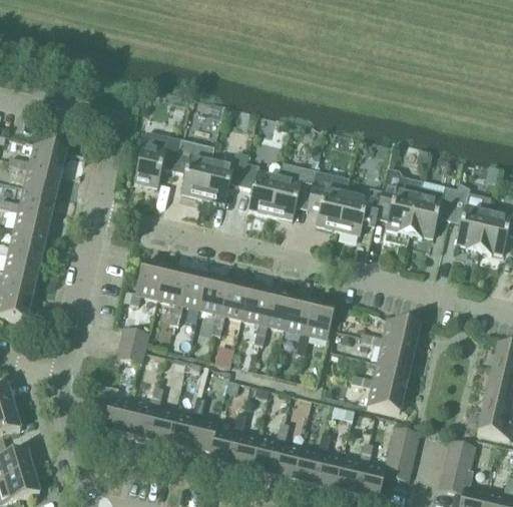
[(187,137),(210,142),(212,130),(189,125),(187,137)]
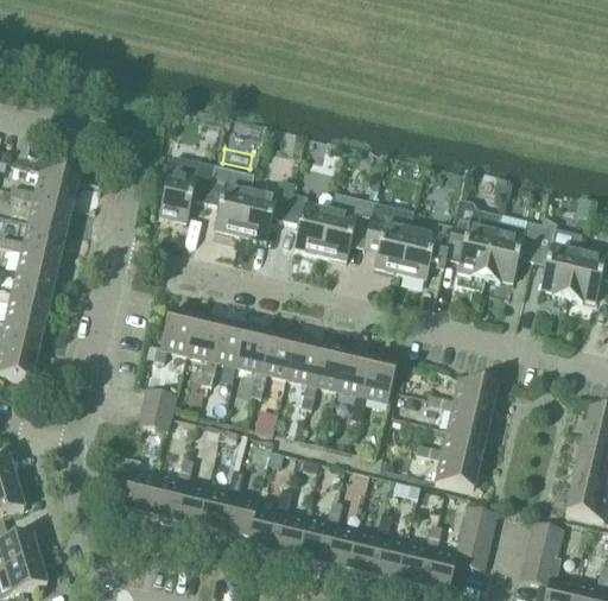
[(204,202),(213,164),(172,155),(158,216),(185,222),(191,200),(204,202)]
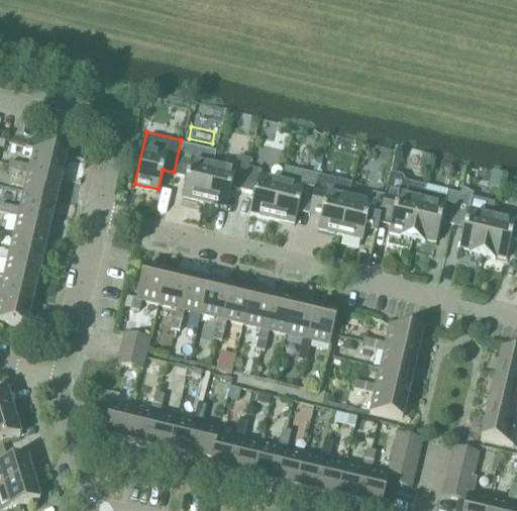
[(181,139),(174,172),(186,175),(182,194),(204,200),(212,161),(215,147),(181,139)]
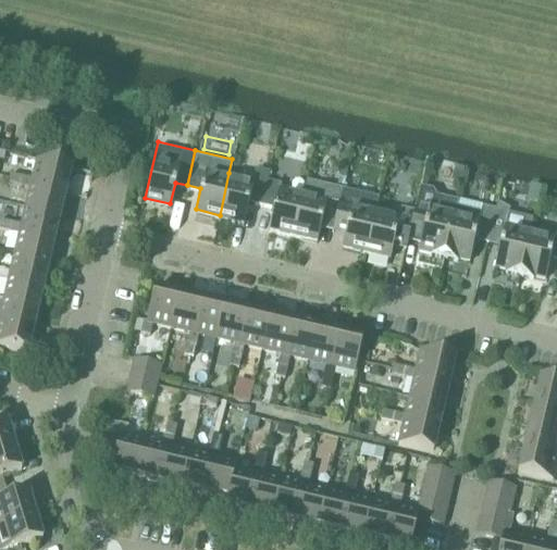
[(71,164),(37,157),(32,176),(31,180),(65,188),(71,164)]
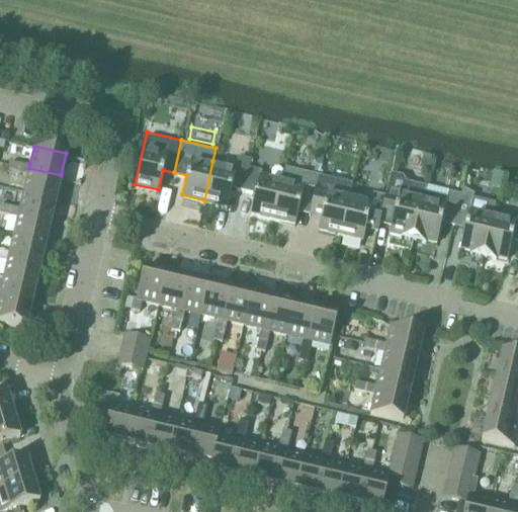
[(212,161),(204,200),(227,205),(232,185),(243,188),(248,165),(250,157),(238,154),(235,166),(212,161)]
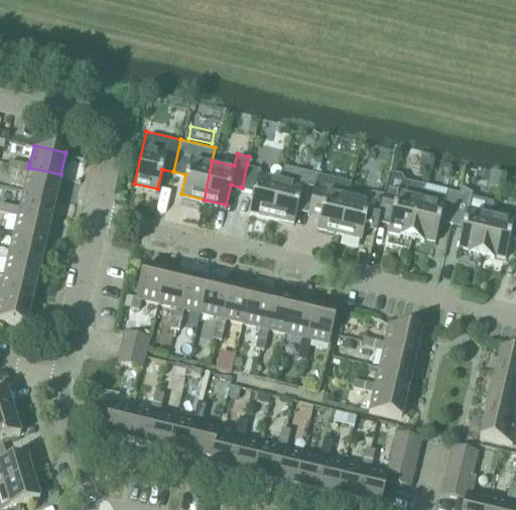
[(9,158),(8,166),(17,169),(19,160),(9,158)]
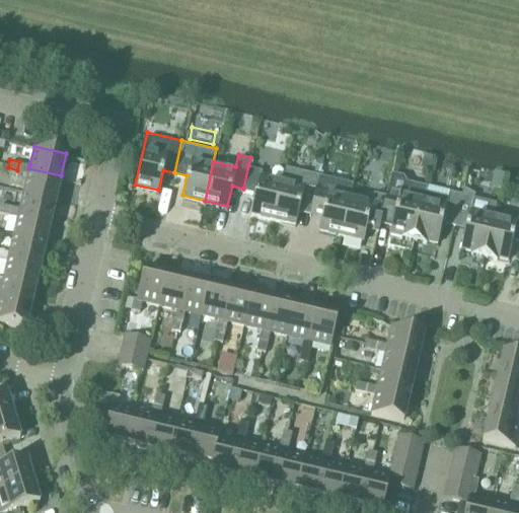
[(61,175),(28,168),(29,164),(19,161),(17,170),(27,172),(24,190),(56,197),(61,175)]
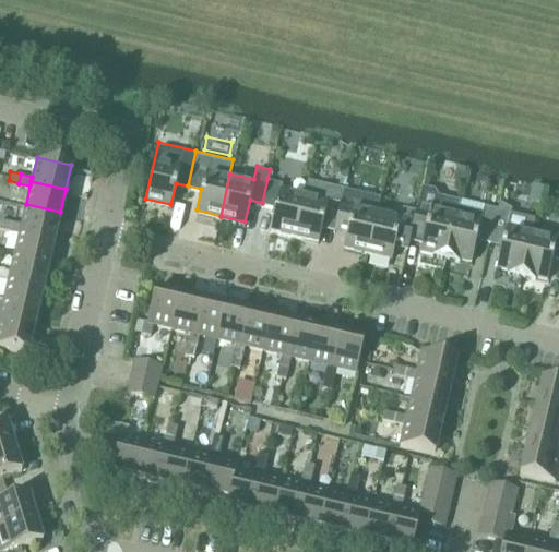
[(293,232),(302,191),(281,186),(282,181),(268,178),(262,203),(275,206),(270,227),(293,232)]
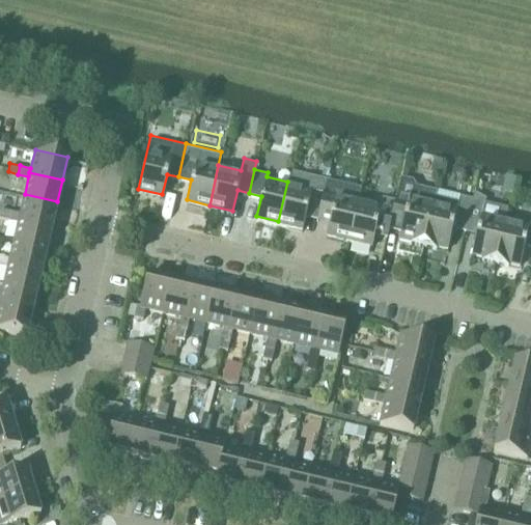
[(291,169),(288,182),(287,182),(278,221),(302,227),(307,206),(319,210),(327,177),(291,169)]
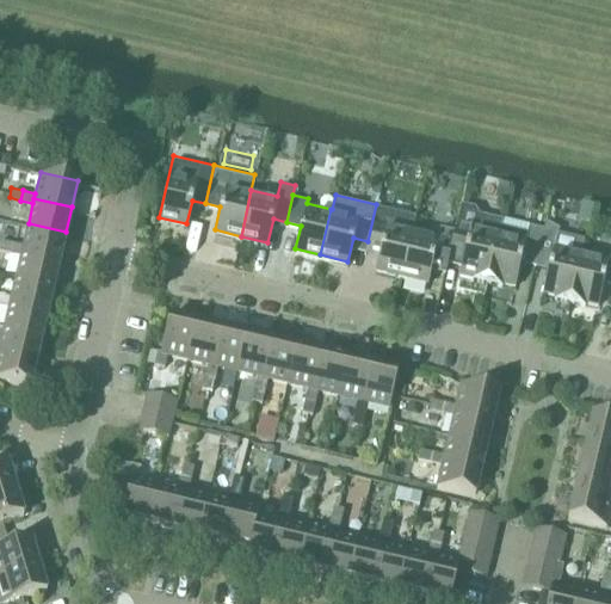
[(455,227),(451,244),(466,247),(460,270),(471,273),(471,276),(487,279),(498,230),(501,216),(480,211),(475,203),(461,199),(455,227)]
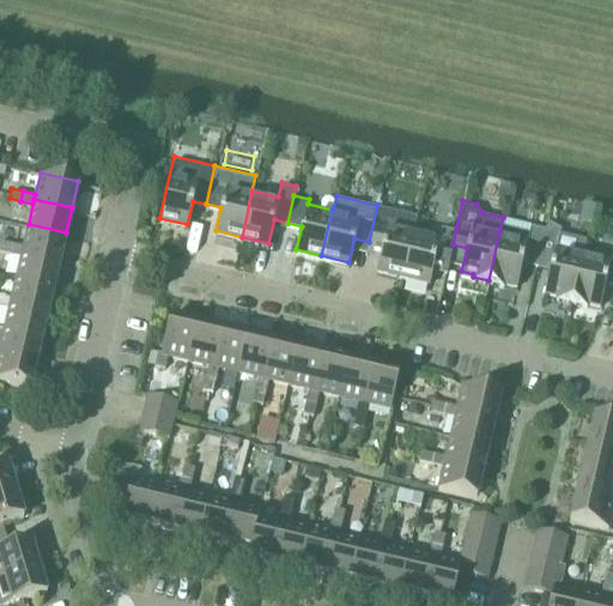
[(416,213),(392,207),(377,205),(369,242),(382,246),(376,268),(402,274),(412,229),(413,229),(416,213)]
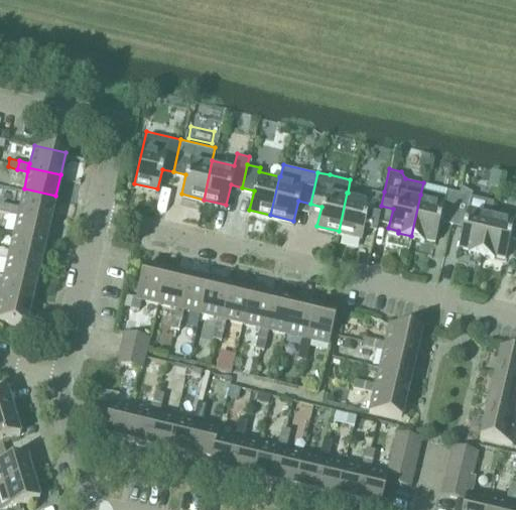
[(423,182),(420,195),(411,236),(423,239),(424,236),(434,239),(439,219),(450,222),(458,190),(423,182)]
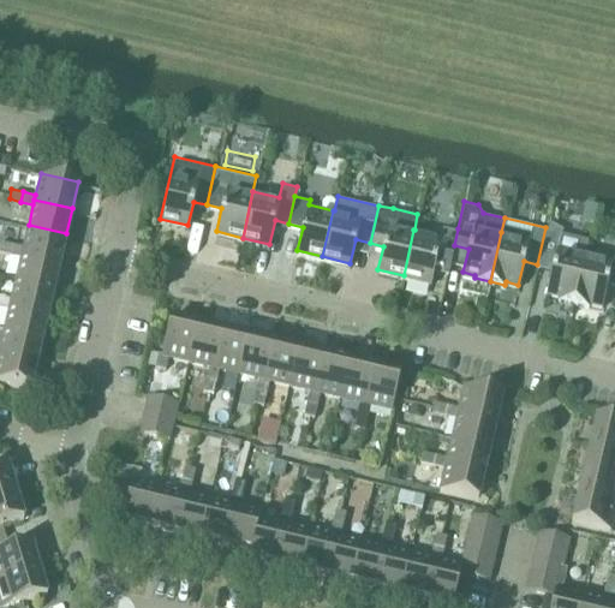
[(29,225),(24,245),(22,250),(60,260),(66,233),(29,225)]
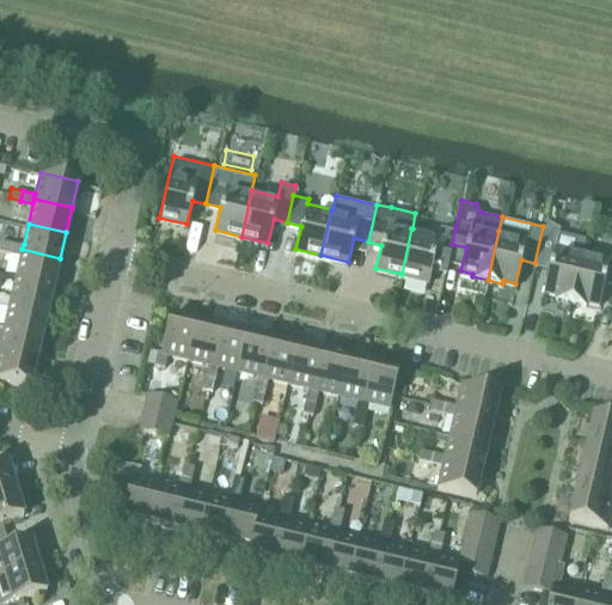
[(452,244),(456,227),(440,225),(438,234),(412,228),(411,228),(402,274),(428,281),(434,257),(448,261),(452,244)]
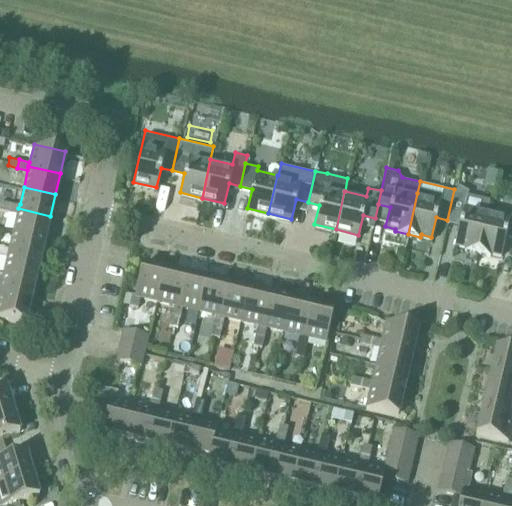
[(490,197),(468,192),(454,189),(447,220),(459,223),(455,243),(465,245),(464,248),(477,251),(486,210),(487,210),(490,197)]
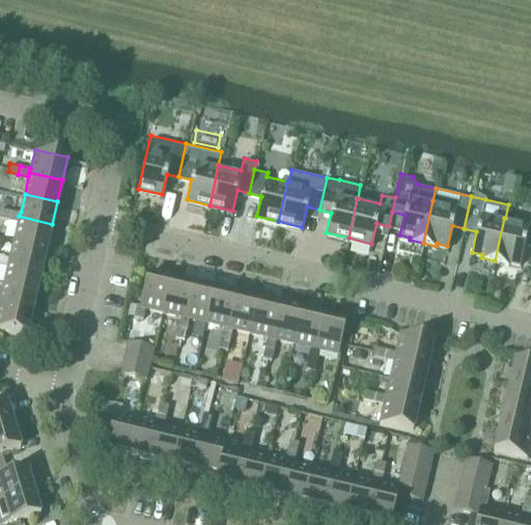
[(0,206),(0,216),(7,218),(9,209),(0,206)]
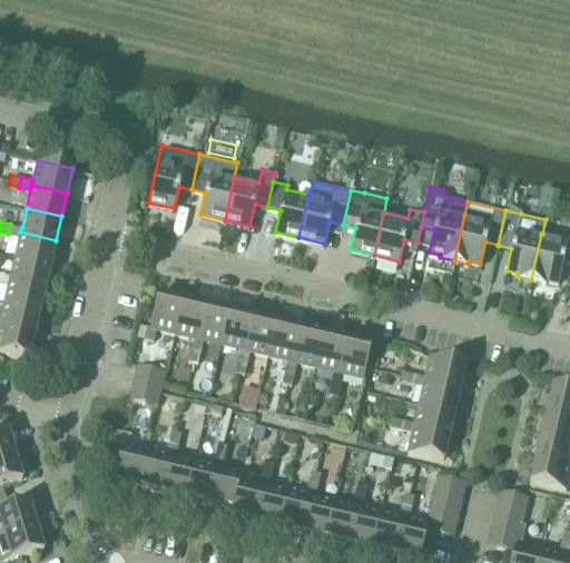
[(56,240),(20,231),(22,227),(10,224),(8,234),(19,236),(16,255),(51,263),(56,240)]
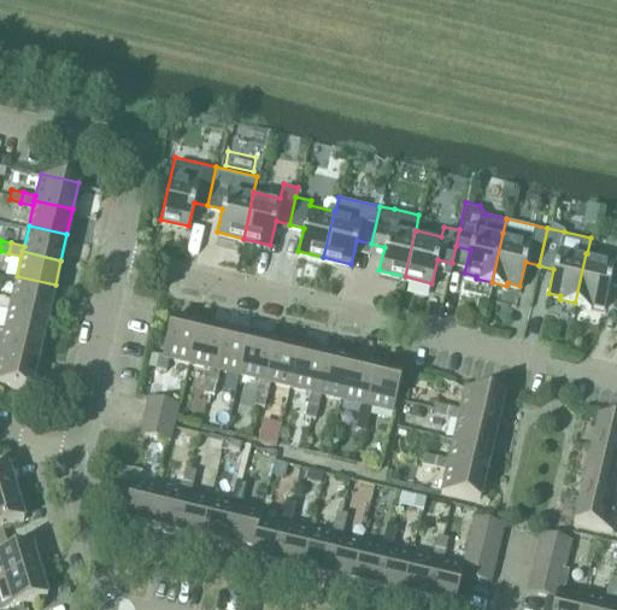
[(616,283),(616,253),(615,253),(613,259),(587,253),(586,253),(575,303),(591,305),(591,303),(604,306),(609,282),(616,283)]
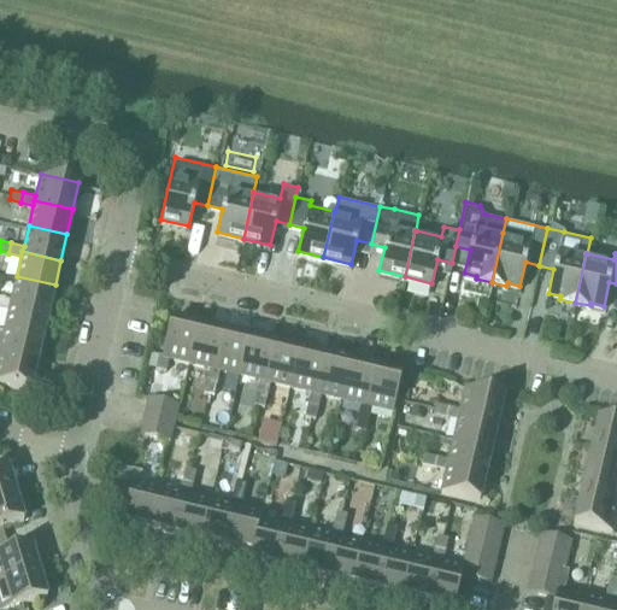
[(56,285),(17,276),(12,297),(11,301),(50,310),(56,285)]
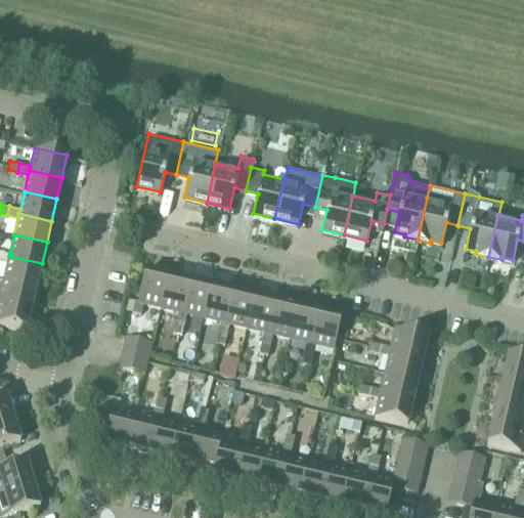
[(42,263),(9,256),(10,252),(0,249),(0,258),(7,260),(3,277),(37,286),(42,263)]
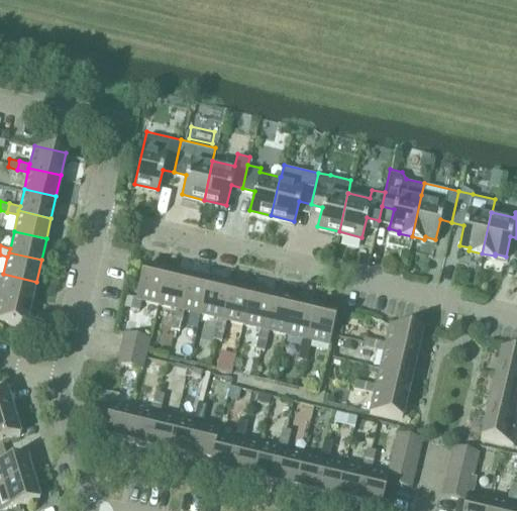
[(132,295),(130,306),(138,308),(140,298),(158,302),(165,270),(143,265),(135,296),(132,295)]
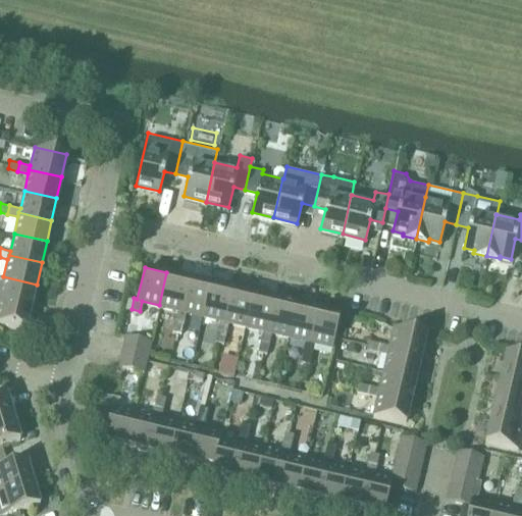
[(159,305),(176,309),(180,310),(188,277),(166,272),(159,305)]
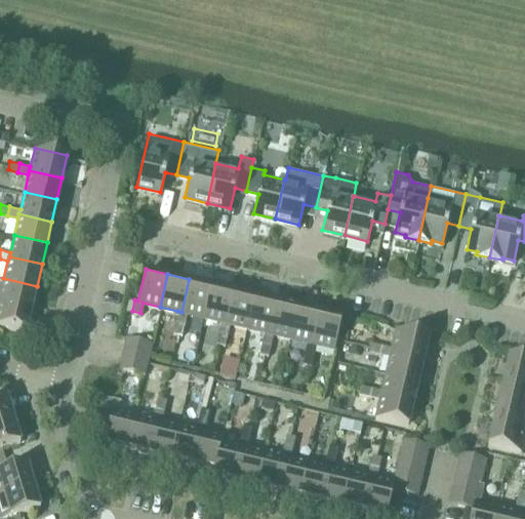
[(37,286),(3,278),(0,292),(0,300),(32,308),(37,286)]
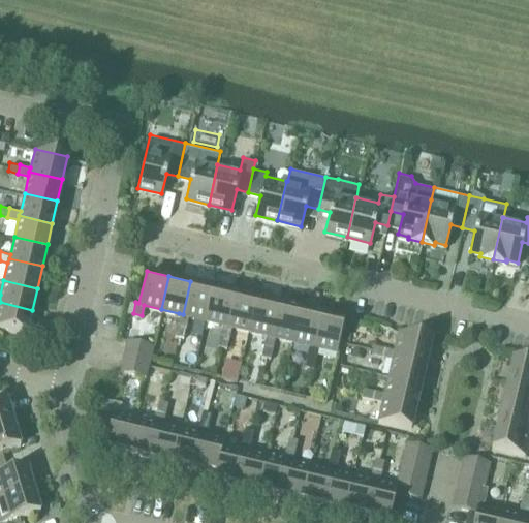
[(191,281),(183,314),(179,313),(177,324),(185,326),(187,315),(205,319),(213,286),(191,281)]
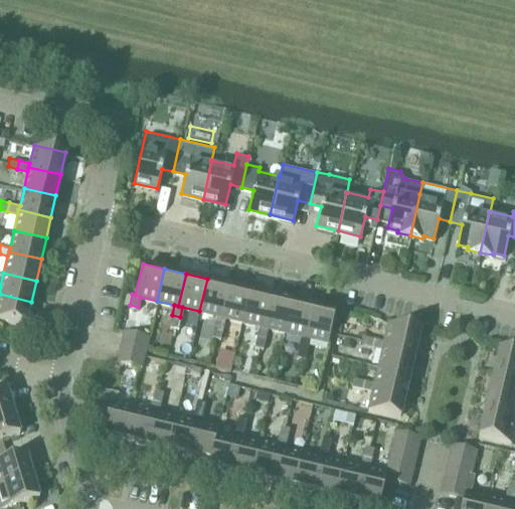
[(197,320),(214,324),(216,315),(220,316),(228,284),(207,279),(199,311),(197,320)]
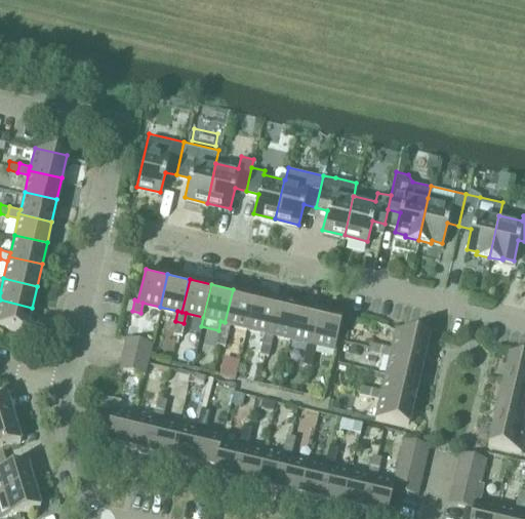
[(233,289),(225,322),(220,321),(218,330),(218,331),(227,333),(230,323),(246,327),(254,294),(233,289)]
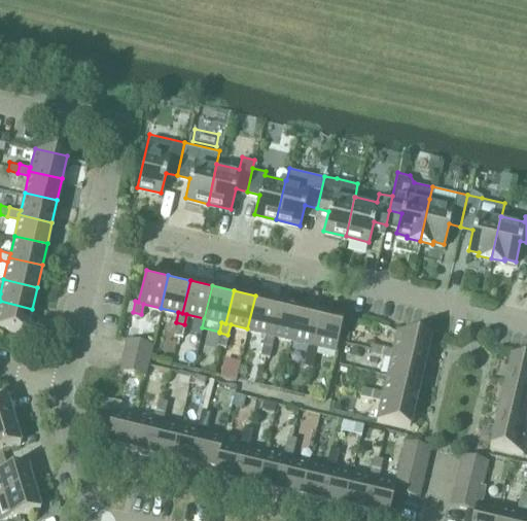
[(247,328),(265,333),(269,334),(277,301),(255,296),(247,328)]
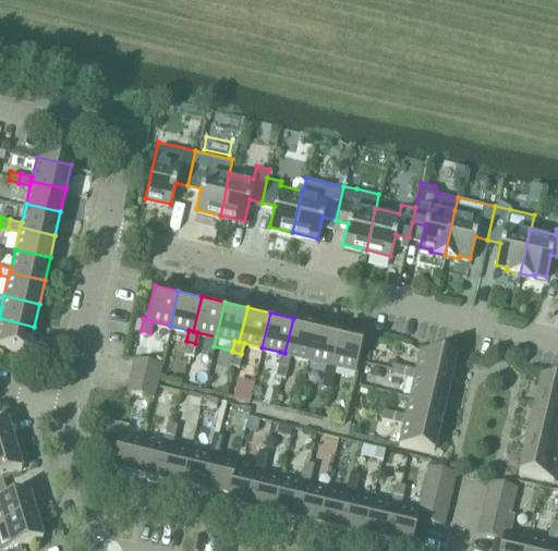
[(0,343),(28,351),(34,327),(0,318),(0,343)]
